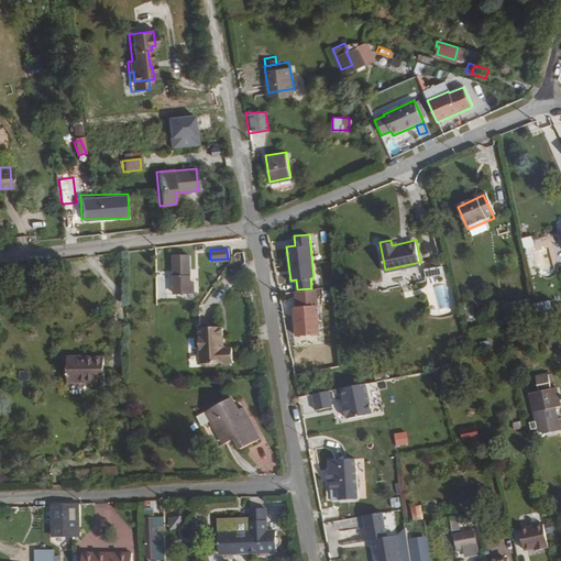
[(172,254),(173,292),(193,290),(193,284),(190,284),(189,276),(189,253),(172,254)]
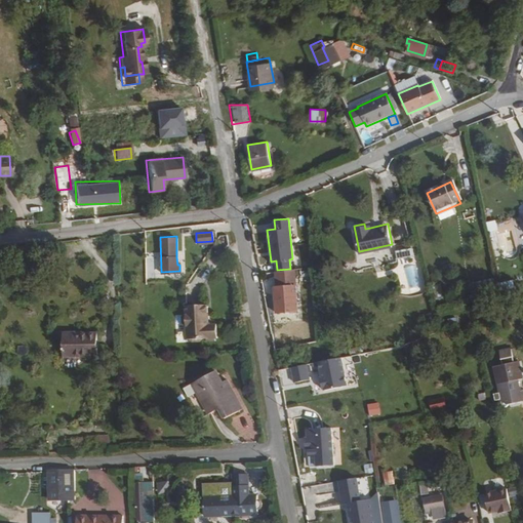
[(395,251),(397,258),(413,255),(411,248),(395,251)]
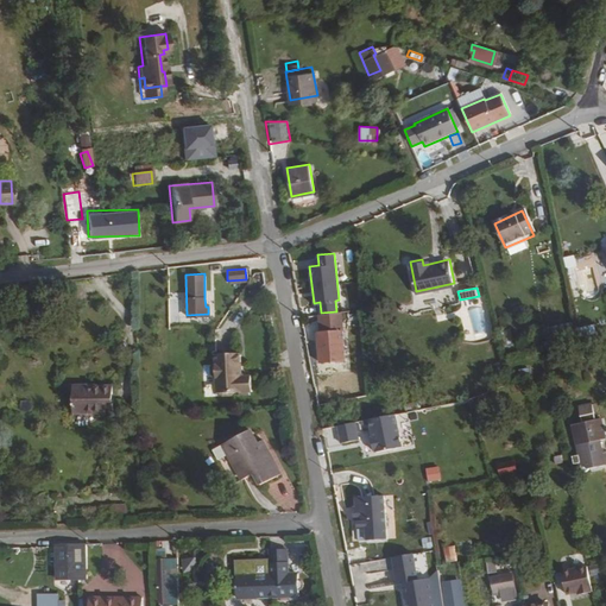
[(316,332),(314,332),(317,361),(342,359),(336,311),(321,313),(314,314),(316,332)]
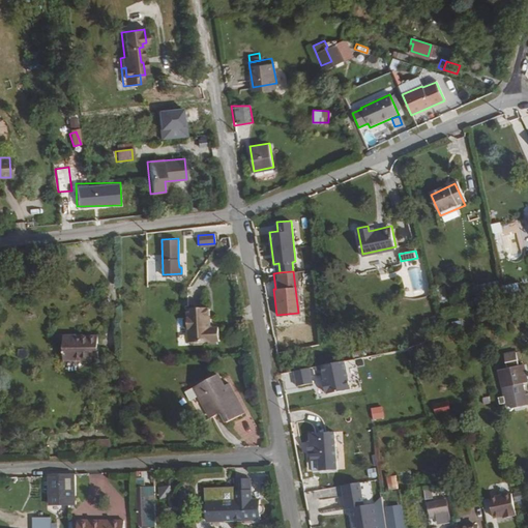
[(438,301),(444,299),(441,286),(435,287),(438,301)]
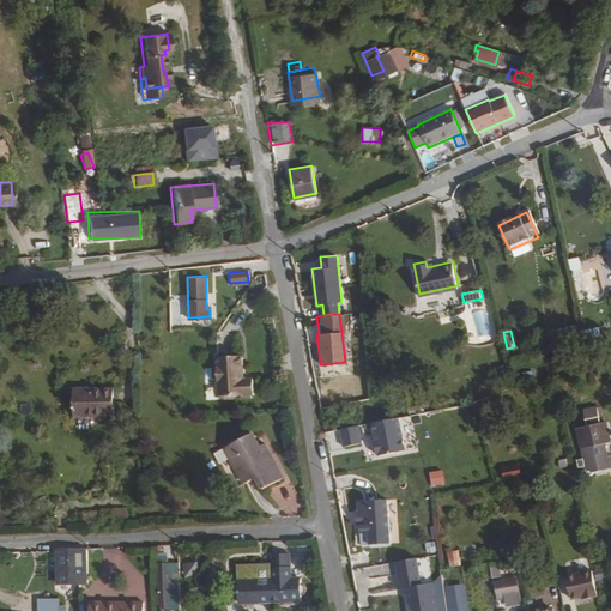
[(241,355),(215,356),(216,367),(213,367),(211,369),(212,377),(215,380),(217,380),(217,395),(221,395),(223,399),(231,398),(235,394),(240,394),(250,394),(253,393),(252,377),(240,379),(239,373),(242,373),(241,355)]
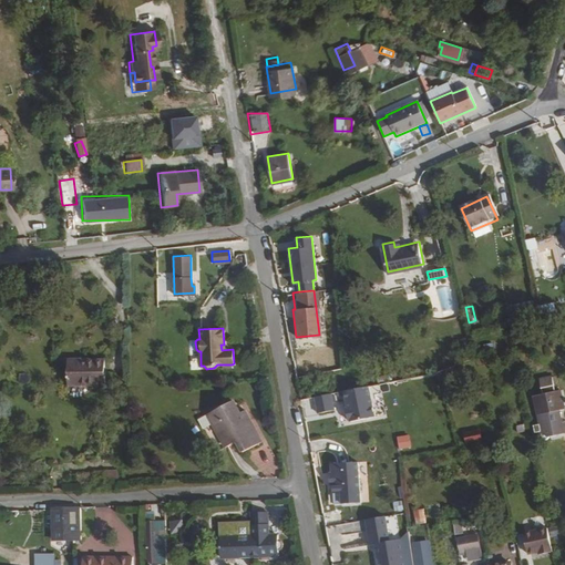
[(106,383),(106,359),(69,359),(69,384),(106,383)]
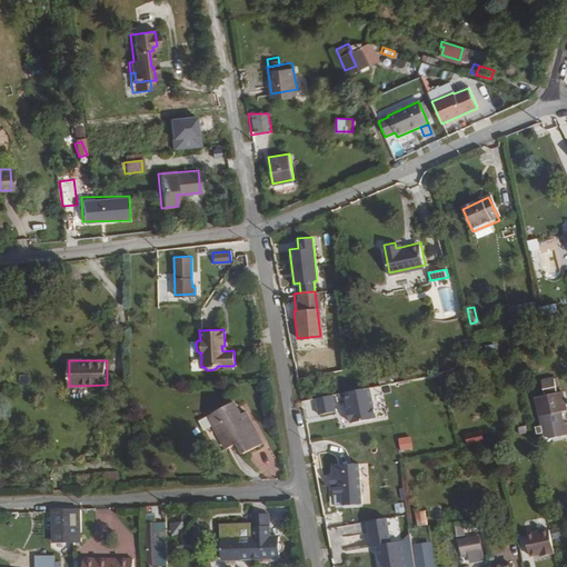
[(534,426),(535,433),(541,430),(541,434),(558,430),(554,411),(564,409),(560,390),(555,391),(551,377),(539,379),(543,395),(534,397),(540,425),(534,426)]
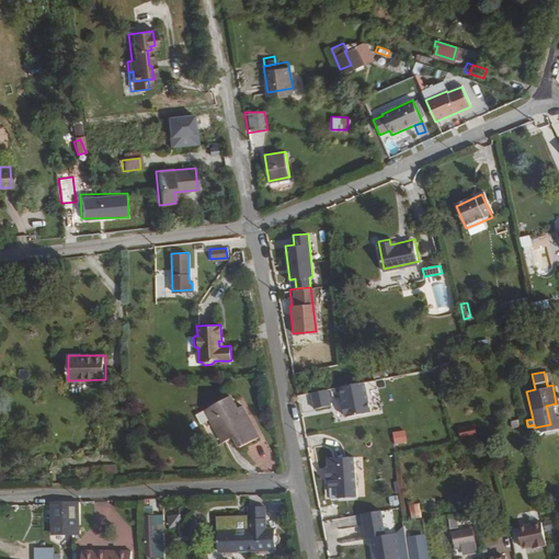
[(363,380),(339,385),(342,401),(340,401),(343,414),(344,413),(345,415),(368,411),(363,380)]
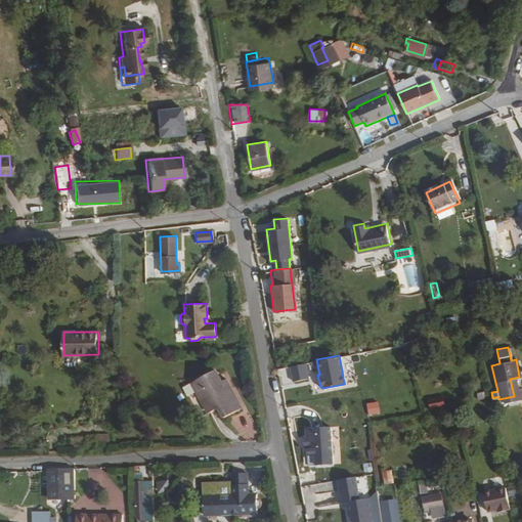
[(304,362),(289,365),(292,381),(307,378),(304,362)]
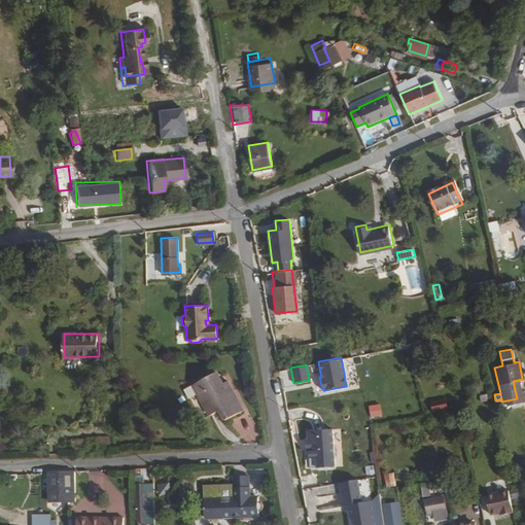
[(220,383),(214,372),(191,384),(209,415),(219,409),(225,419),(240,412),(228,391),(232,389),(226,379),(220,383)]
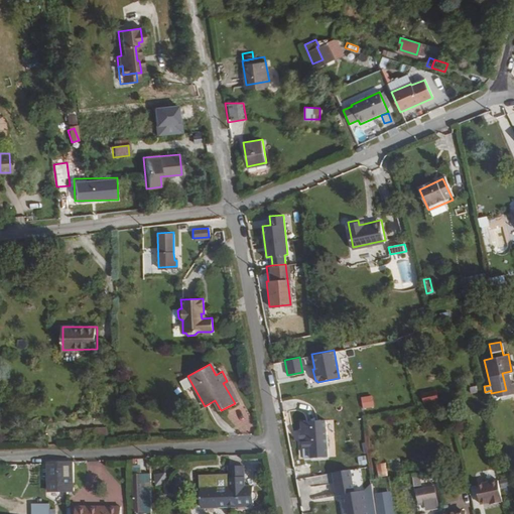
[(432,392),(419,396),(421,403),(434,399),(432,392)]
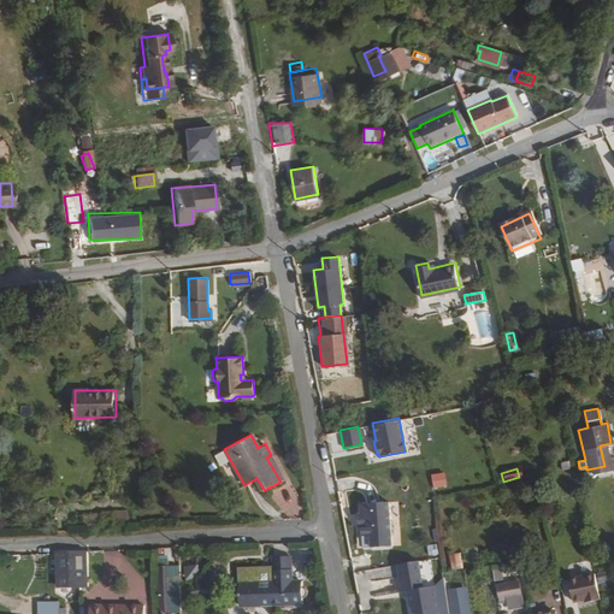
[(444,485),(442,472),(427,473),(430,488),(444,485)]
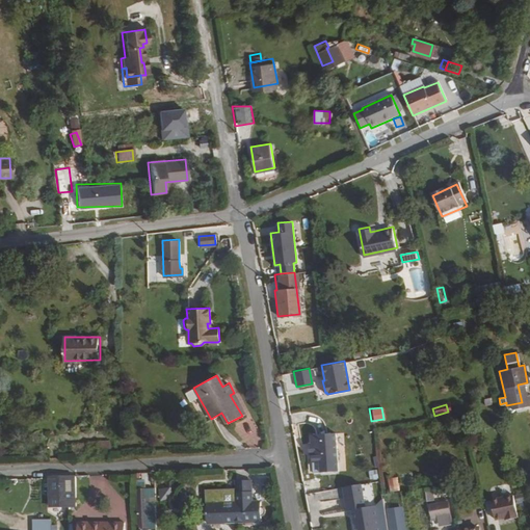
[(311,452),(312,460),(336,457),(333,430),(308,433),(309,442),(311,452)]
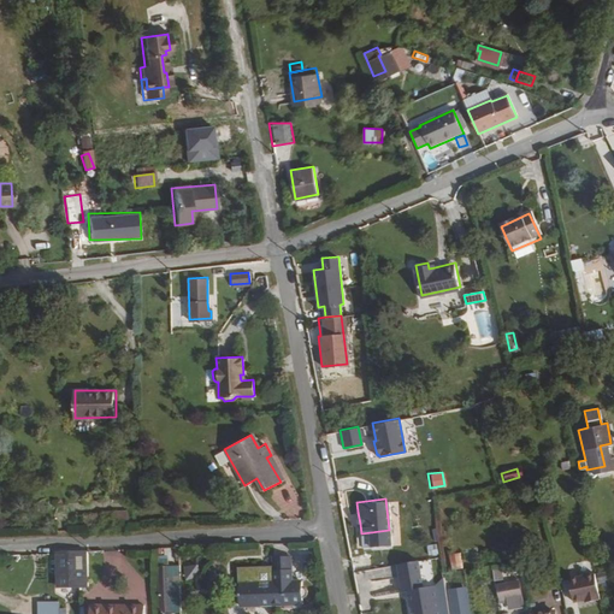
[(435,553),(434,543),(424,544),(425,554),(435,553)]
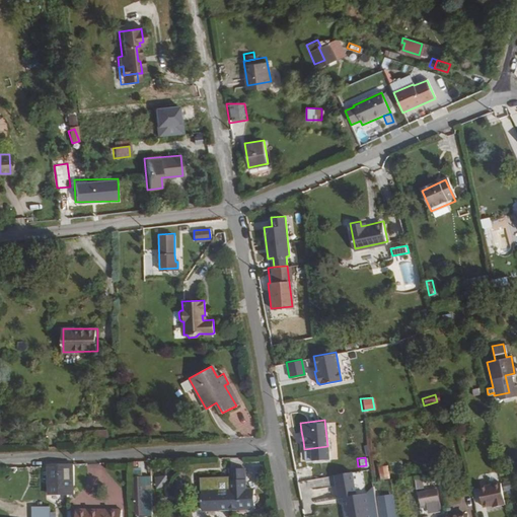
[(72,464),(48,465),(48,495),(63,494),(72,494),(72,464)]
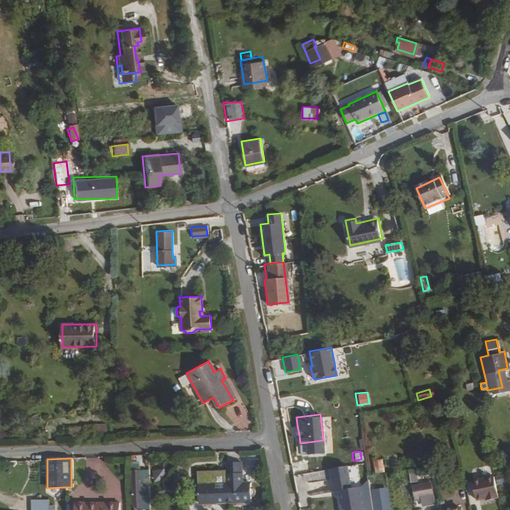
[(380,458),(369,459),(371,472),(382,471),(380,458)]
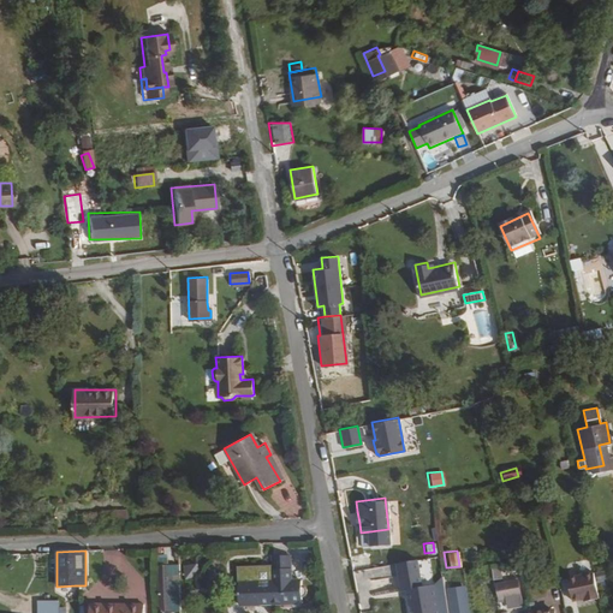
[(257,582),(238,583),(238,605),(279,603),(279,600),(299,600),(299,596),(299,589),(299,579),(289,581),(287,557),(271,557),(271,582),(263,582),(263,584),(260,583),(257,582)]
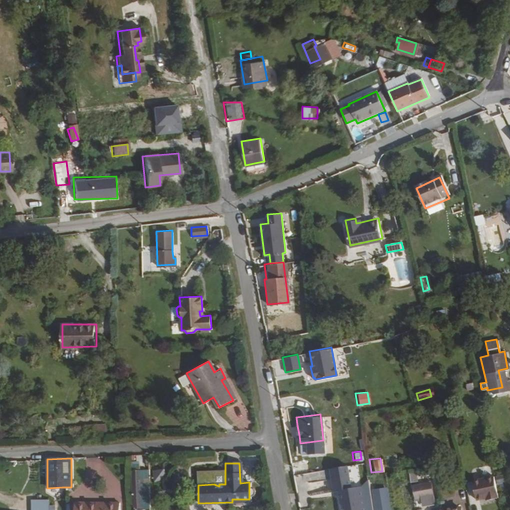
[(347,465),(330,468),(334,490),(338,489),(342,509),(365,509),(361,485),(351,487),(347,465)]
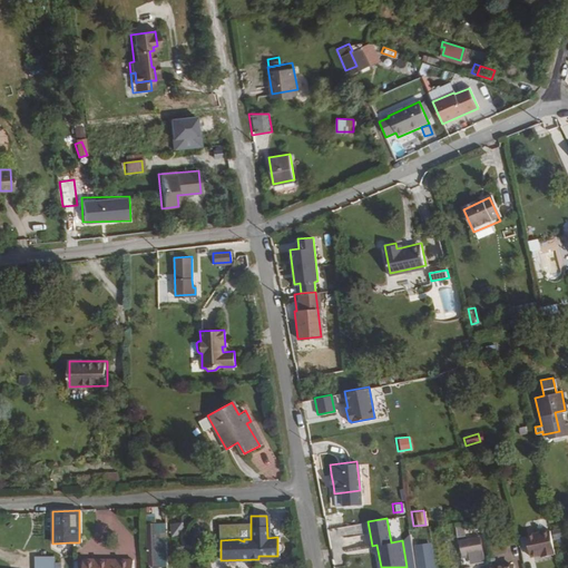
[(182,520),(169,520),(169,534),(177,534),(177,545),(182,545),(182,520)]
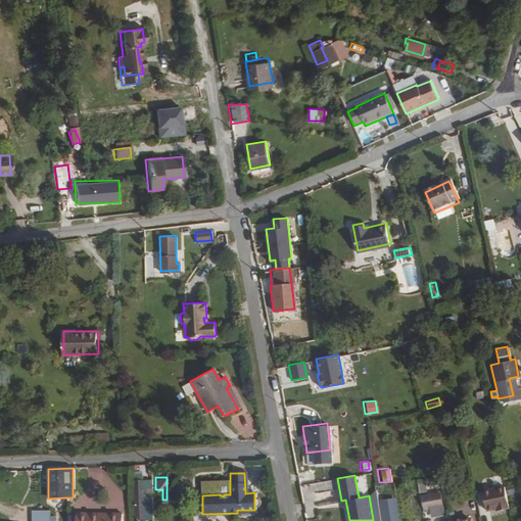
[(425,491),(422,480),(415,481),(417,493),(425,491)]
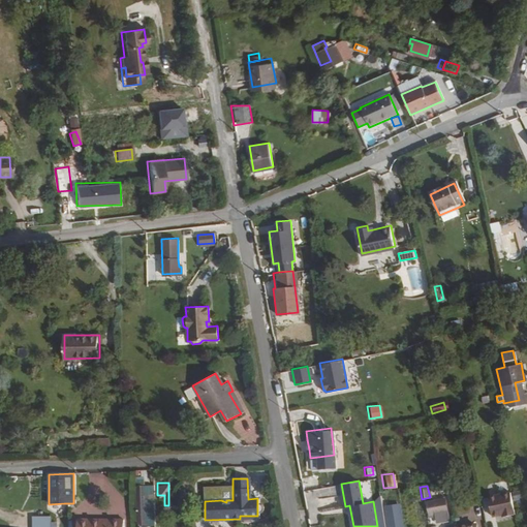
[(144,526),(144,489),(134,489),(135,526),(144,526)]
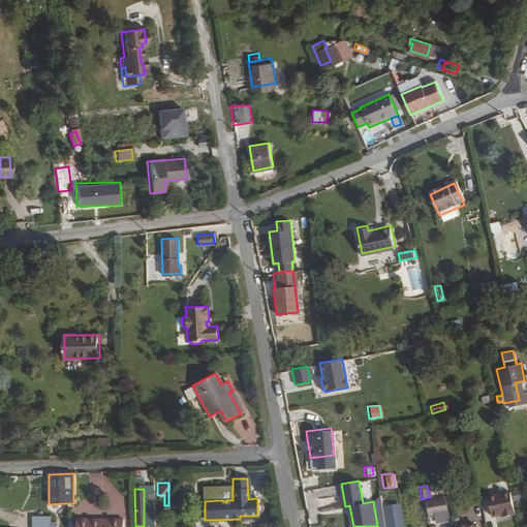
[(503,515),(512,513),(507,491),(485,495),(489,515),(499,513),(502,512),(503,515)]
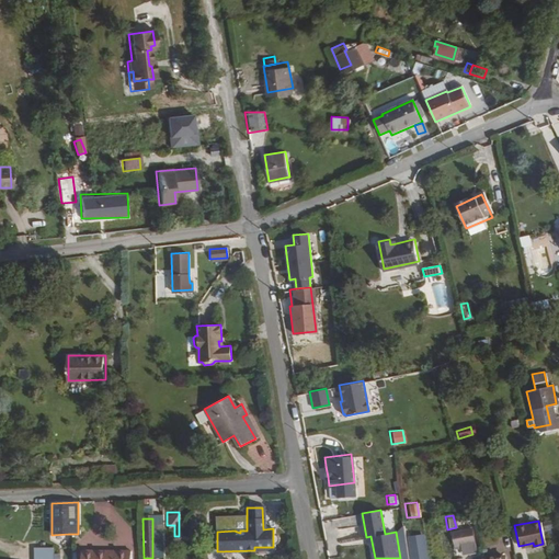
[(471,527),(451,532),(453,546),(474,542),(471,527)]
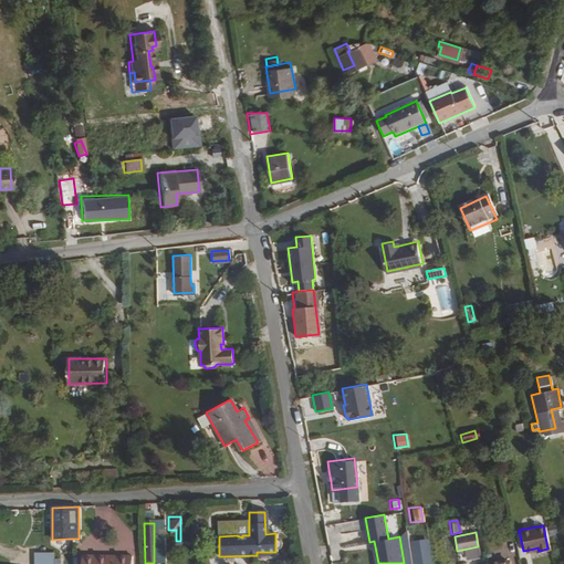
[(428,563),(425,539),(408,541),(411,563),(428,563)]
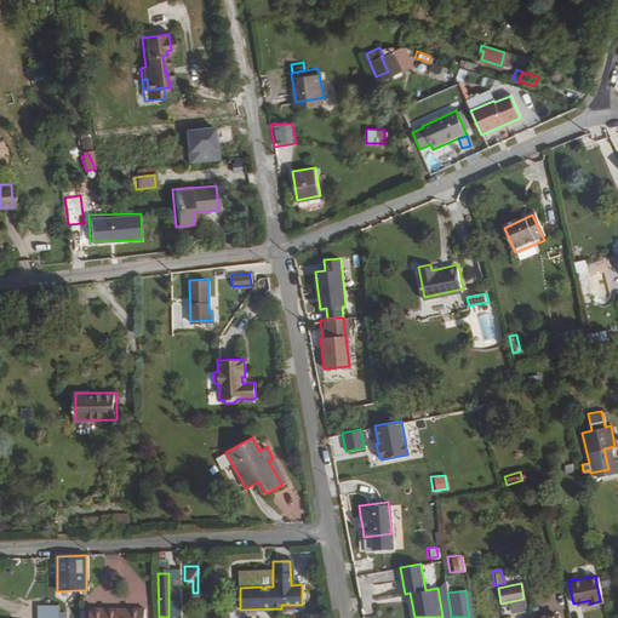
[(57,617),(57,606),(29,606),(29,617),(57,617)]
